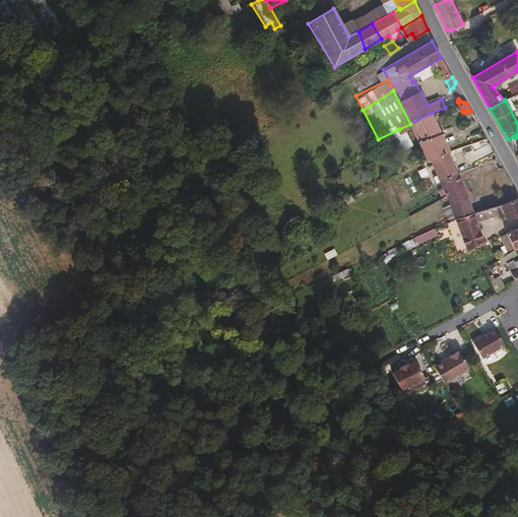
[(443,135),(431,113),(410,124),(419,143),(441,136),(443,135)]
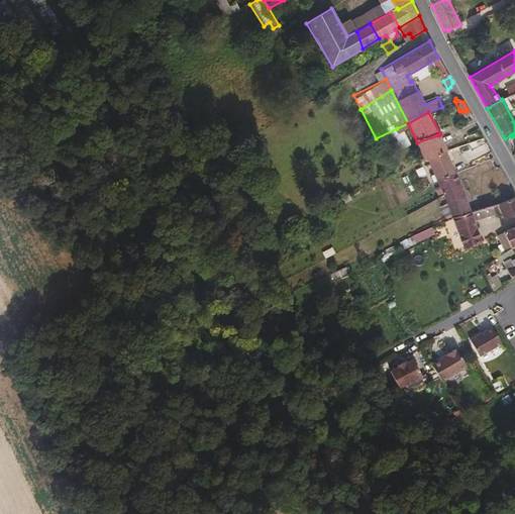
[(383,152),(404,143),(397,128),(376,138),(383,152)]
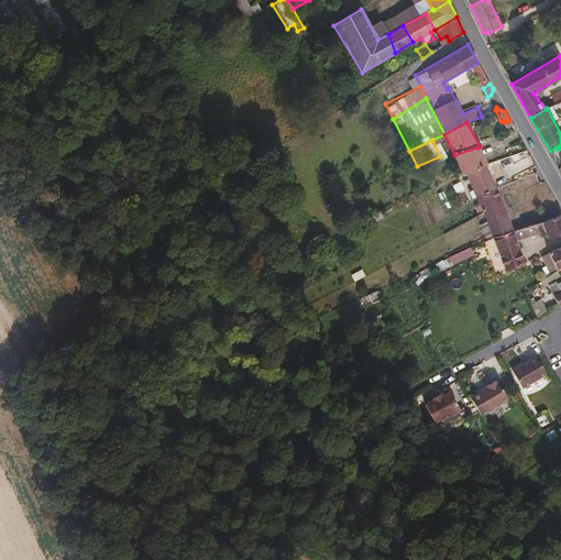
[(485,165),(477,147),(454,155),(463,173),(468,172),(485,165)]
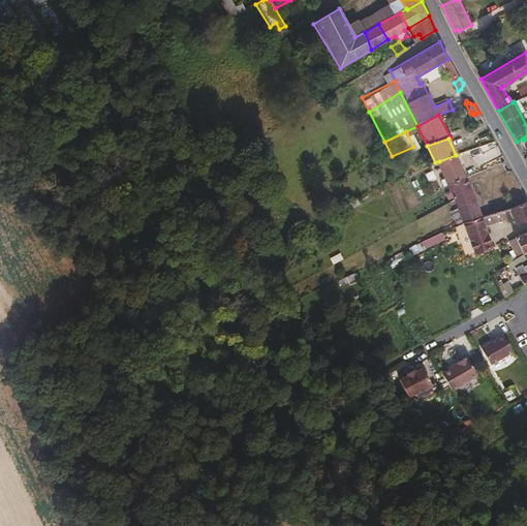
[(465,177),(456,155),(439,161),(448,184),(465,177)]
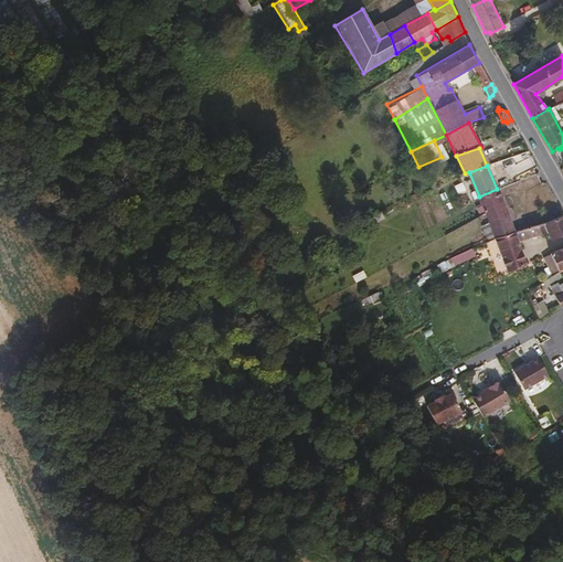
[(514,232),(508,214),(497,189),(479,197),(489,218),(495,232),(497,237),(514,232)]
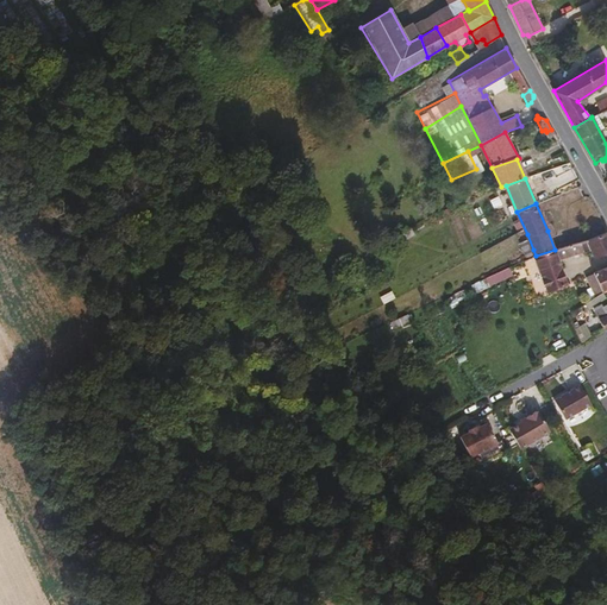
[(586,239),(583,232),(568,238),(570,244),(581,240),(586,239)]
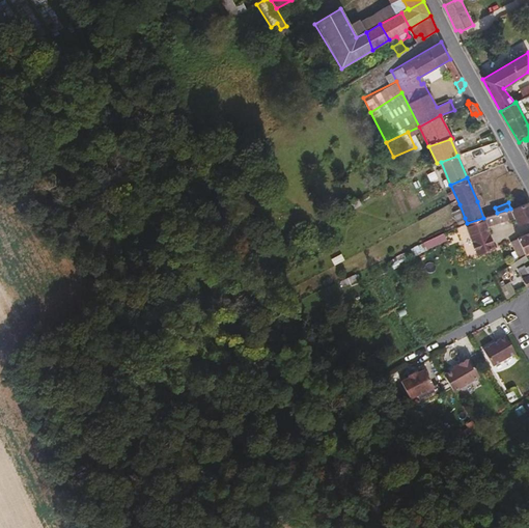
[(528,202),(510,209),(506,210),(509,219),(514,217),(517,223),(528,220),(528,202)]
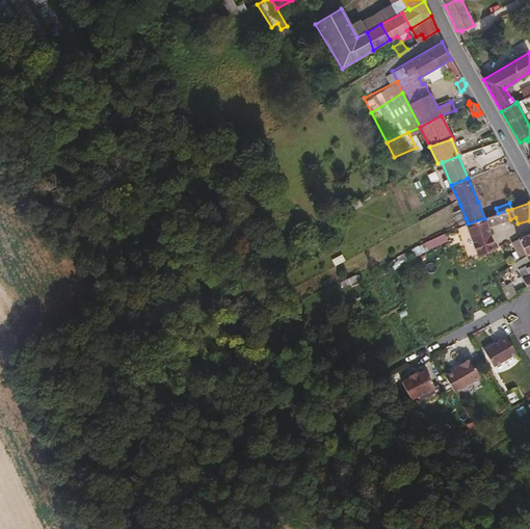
[(486,227),(510,219),(507,210),(498,213),(484,218),(486,227)]
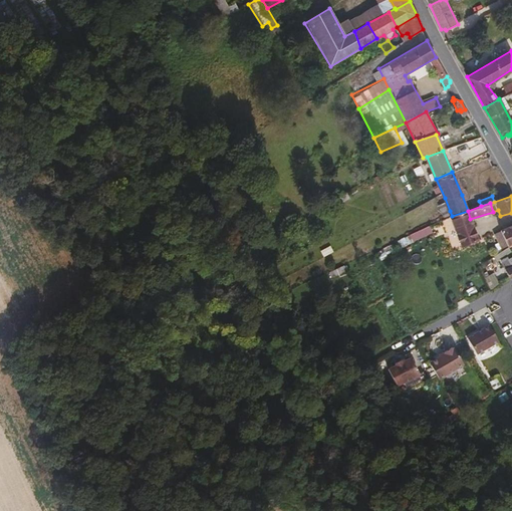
[(478,239),(470,219),(468,211),(452,216),(451,216),(463,246),(478,239)]
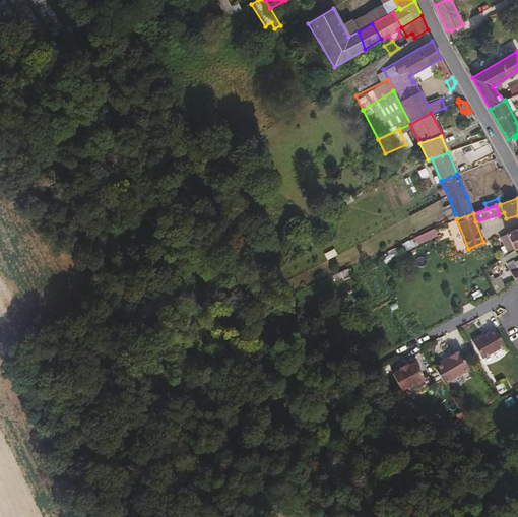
[(517,227),(506,233),(514,251),(517,255),(517,251),(516,249),(517,248),(517,227)]
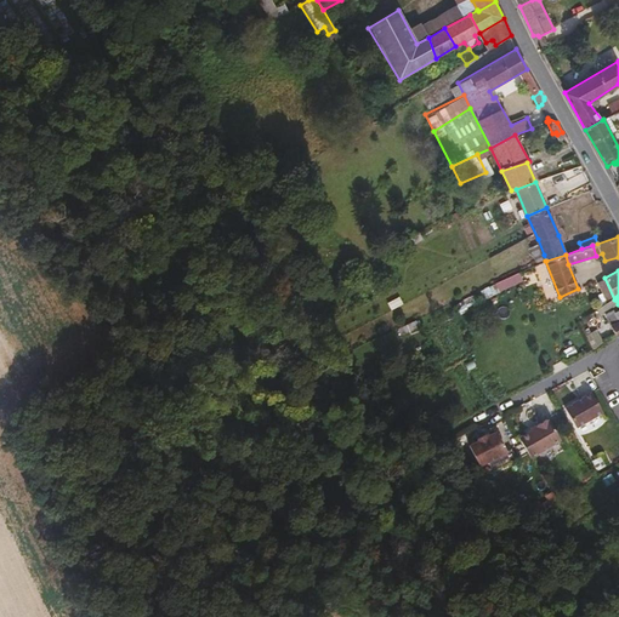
[(522,275),(483,292),(487,302),(526,285),(522,275)]
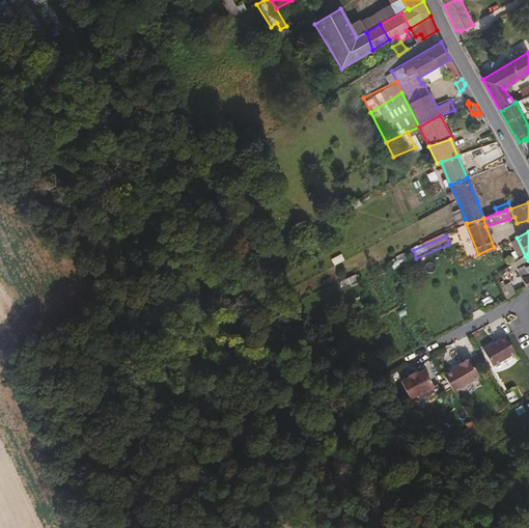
[(340,277),(344,287),(358,282),(355,272),(340,277)]
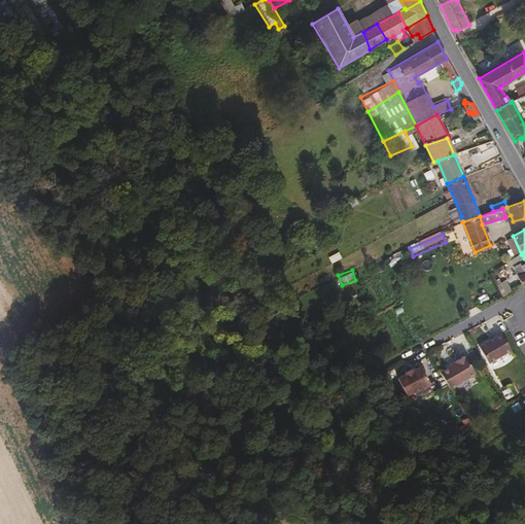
[(509,283),(499,287),(504,299),(513,294),(509,283)]
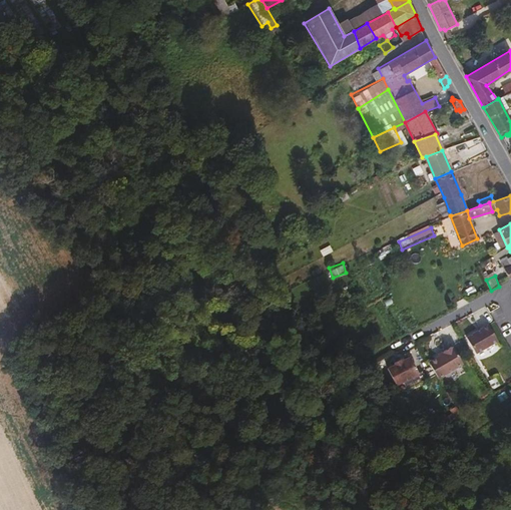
[(476,353),(498,340),(488,324),(467,337),(476,353)]
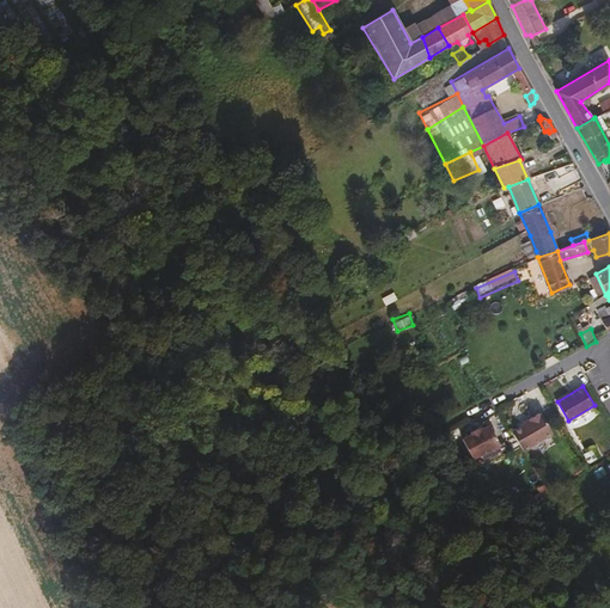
[(525,450),(555,434),(543,413),(542,415),(541,413),(531,419),(531,421),(526,424),(514,431),(525,450)]
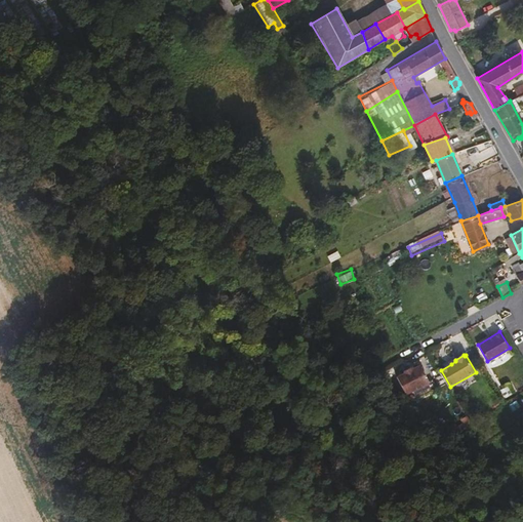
[(409,396),(431,383),(421,366),(414,370),(412,369),(405,373),(406,375),(399,379),(409,396)]
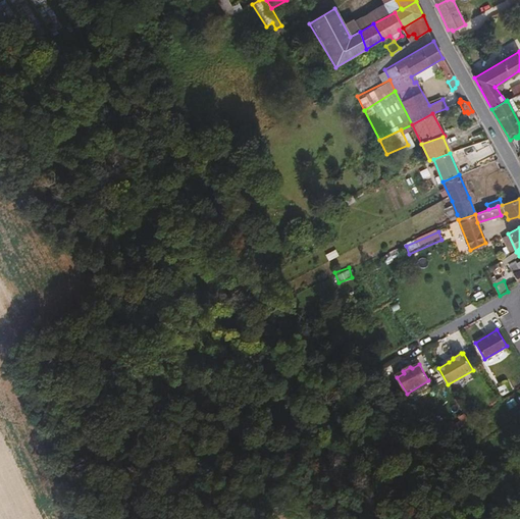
[(509,391),(505,383),(499,387),(503,395),(509,391)]
